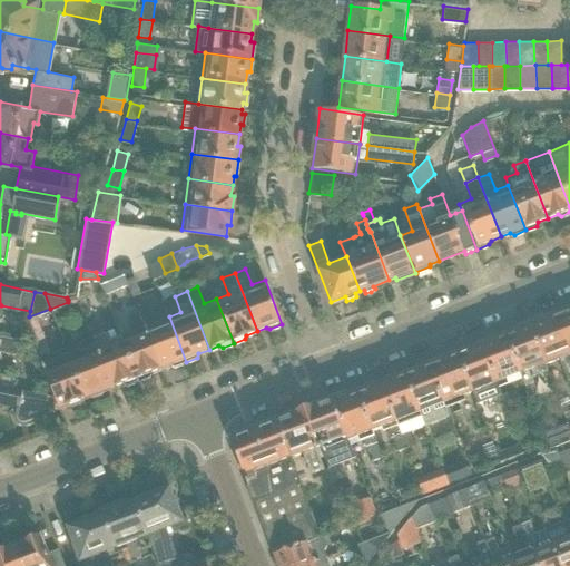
[(154,313),(150,305),(138,310),(161,368),(170,364),(174,367),(186,362),(169,316),(168,318),(165,309),(154,313)]
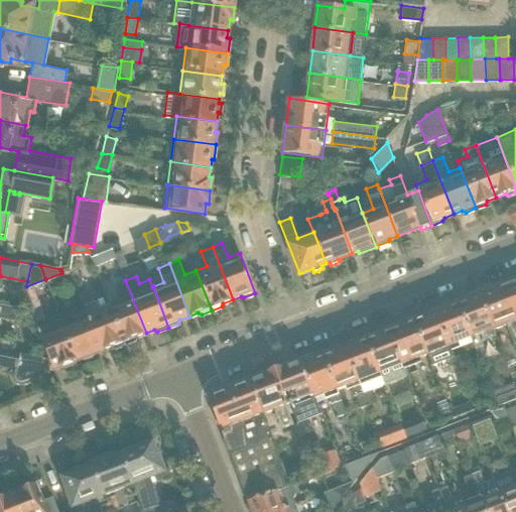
[(120,299),(110,303),(125,345),(135,341),(137,337),(146,333),(125,280),(115,284),(118,290),(117,291),(120,299)]
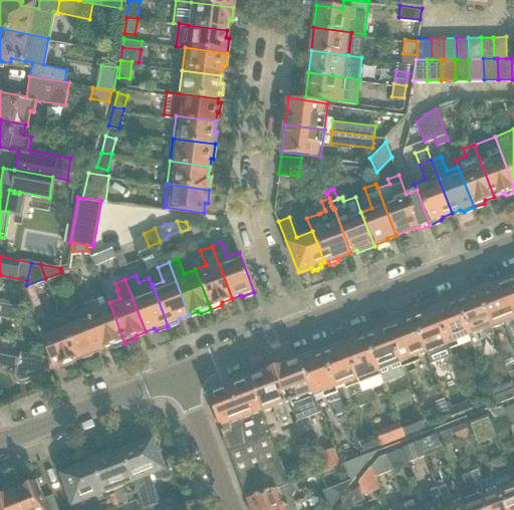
[(490,285),(477,290),(491,326),(504,321),(512,342),(513,340),(513,310),(503,282),(492,286),(490,285)]
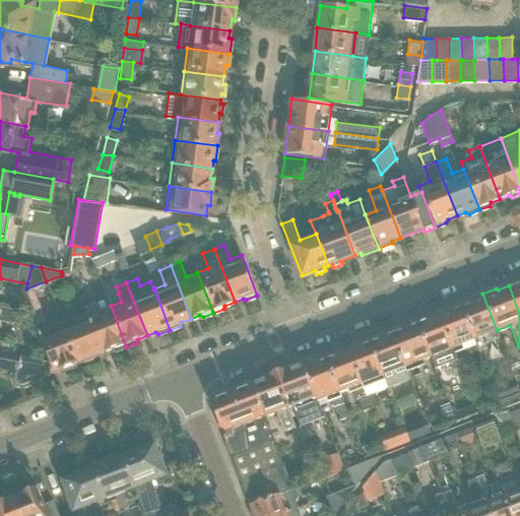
[(93,296),(83,300),(85,306),(105,352),(112,349),(116,351),(126,347),(111,306),(105,292),(93,296)]
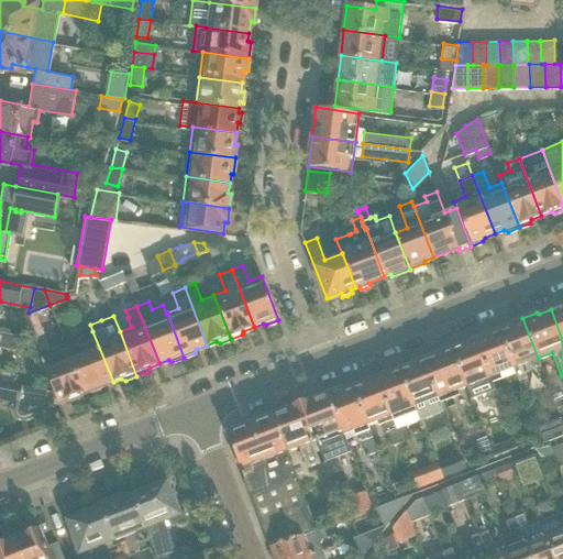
[(509,326),(499,330),(514,366),(519,379),(523,393),(532,390),(525,370),(540,364),(538,358),(522,318),(510,322),(509,326)]
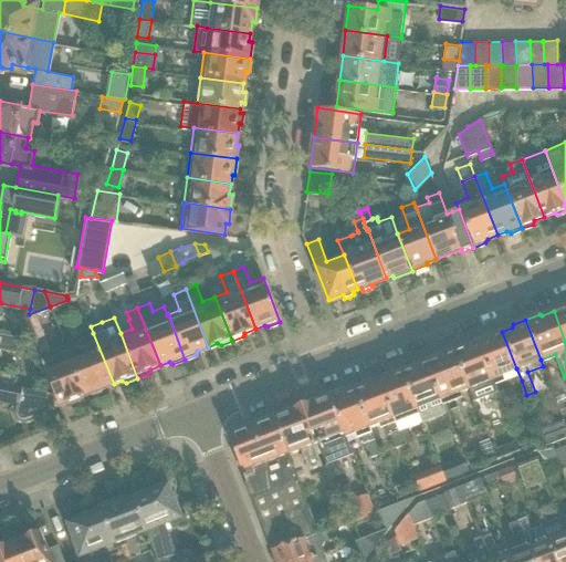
[(488,336),(479,341),(493,377),(507,372),(510,371),(516,368),(502,332),(501,332),(498,330),(489,333),(488,336)]
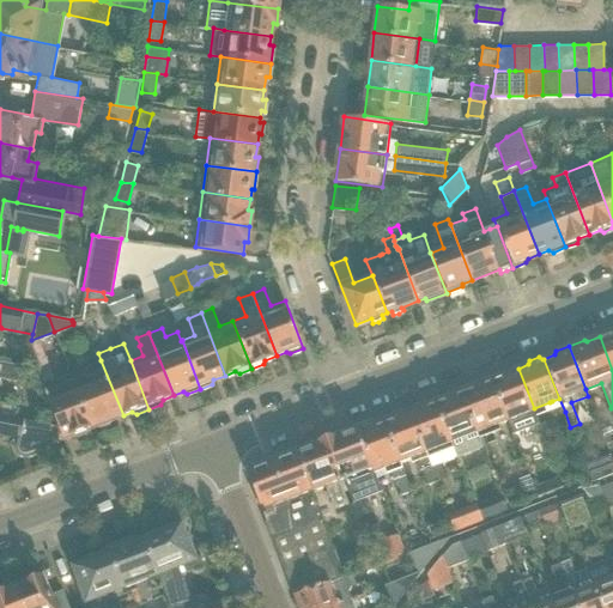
[(101,360),(72,371),(77,383),(79,382),(86,402),(82,405),(90,427),(98,425),(101,427),(110,424),(111,420),(123,415),(101,360)]
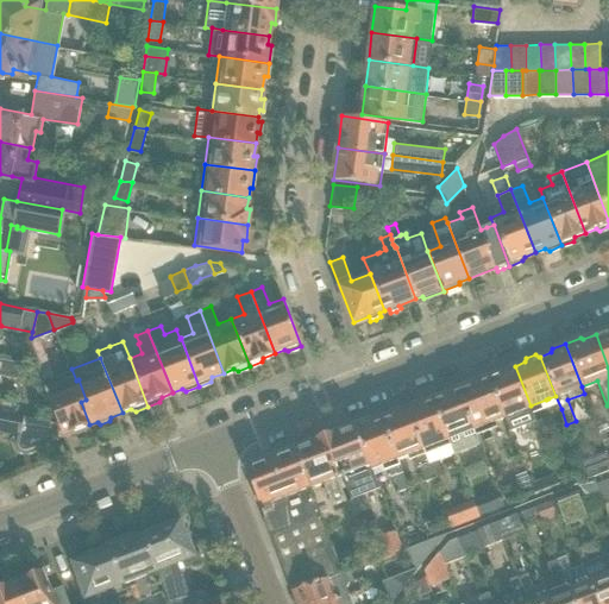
[(491,376),(490,376),(504,415),(510,428),(527,422),(533,438),(541,434),(535,419),(533,413),(532,409),(531,406),(515,366),(504,370),(502,367),(491,371),(491,376)]
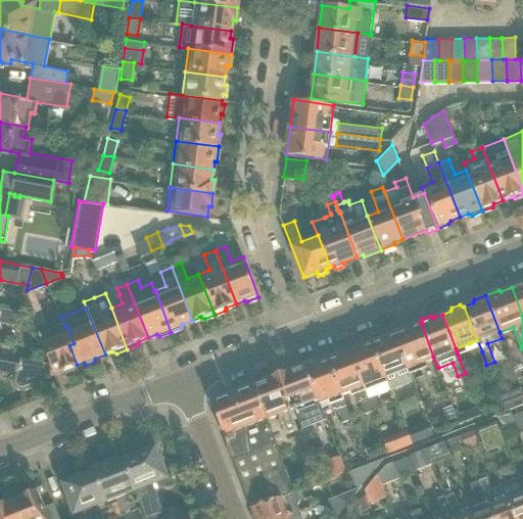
[(74,367),(77,365),(69,345),(74,343),(67,326),(65,327),(61,317),(35,327),(48,361),(52,372),(53,375),(63,371),(65,373),(74,370),(74,367)]
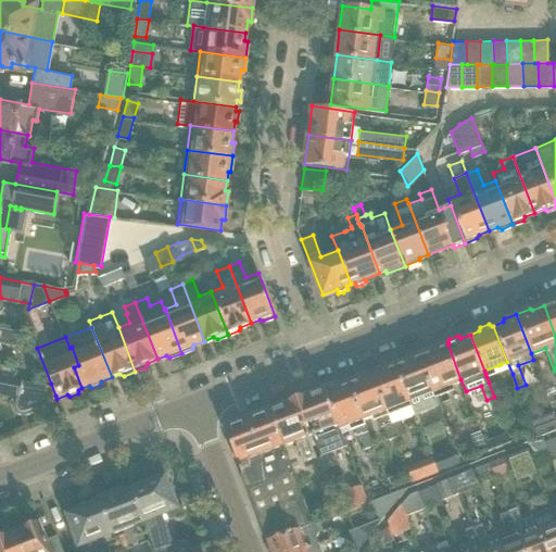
[(433,349),(419,354),(434,394),(436,396),(450,389),(450,388),(447,385),(452,383),(460,379),(447,343),(445,345),(442,342),(433,346),(433,349)]
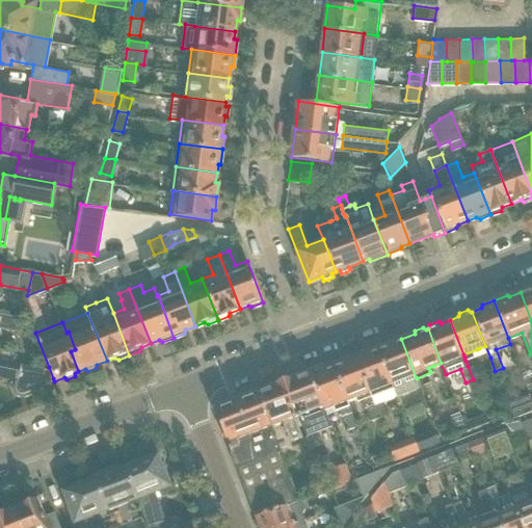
[(380,347),(379,347),(393,381),(397,394),(419,386),(417,379),(417,378),(416,377),(401,339),(392,343),(389,341),(380,344),(380,347)]
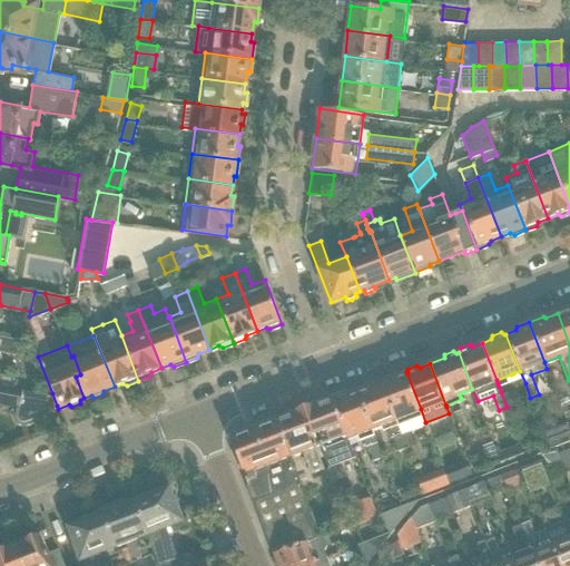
[(391,379),(382,382),(401,430),(402,433),(406,446),(414,442),(410,430),(424,425),(419,410),(421,409),(406,372),(404,373),(402,371),(391,376),(391,379)]
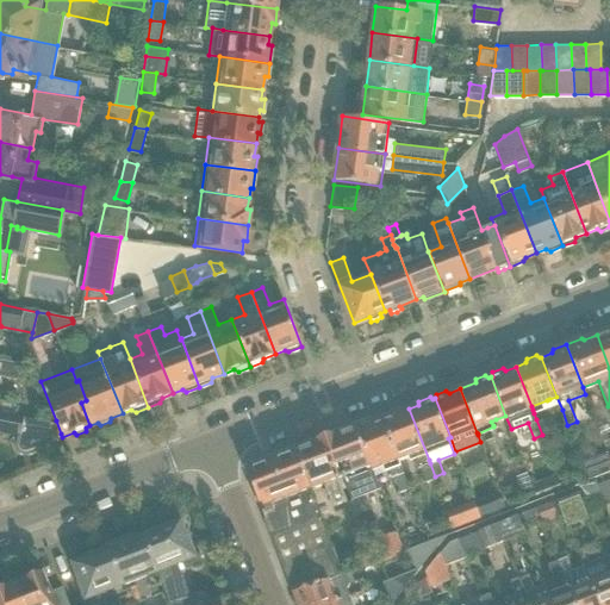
[(385,418),(383,418),(398,457),(414,451),(419,467),(421,467),(430,463),(429,460),(409,409),(398,412),(394,410),(385,413),(385,418)]
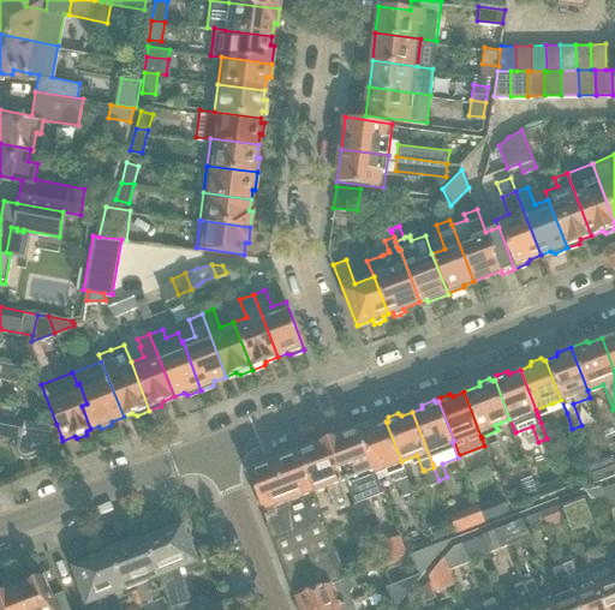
[(52,441),(61,437),(57,424),(0,413),(0,432),(18,436),(17,444),(17,446),(18,448),(18,450),(21,452),(23,453),(25,454),(27,454),(28,453),(53,444),(52,441)]
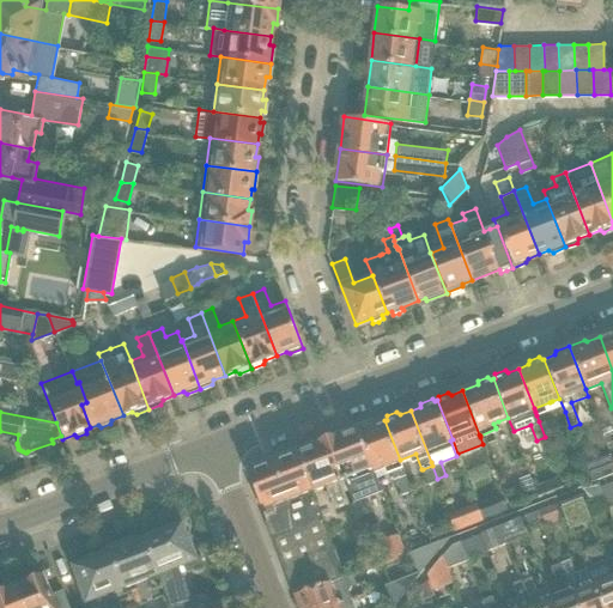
[(547,418),(539,421),(545,437),(553,433),(547,418)]
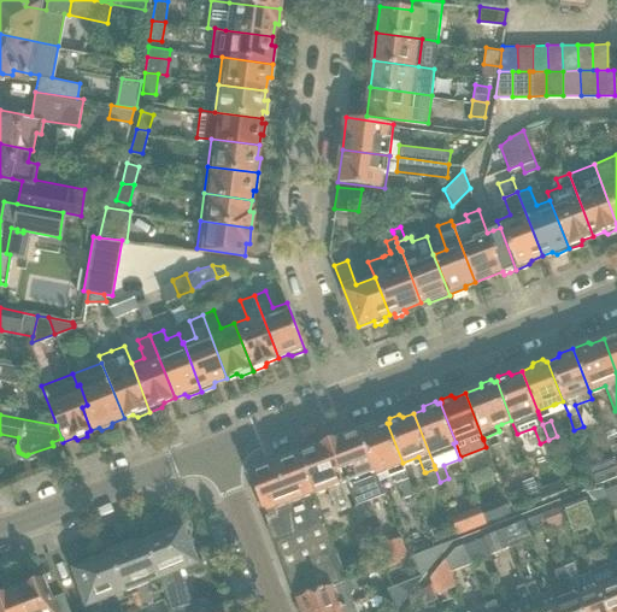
[(372,424),(359,430),(376,474),(391,468),(397,481),(399,480),(405,495),(412,492),(403,463),(387,423),(376,428),(372,424)]
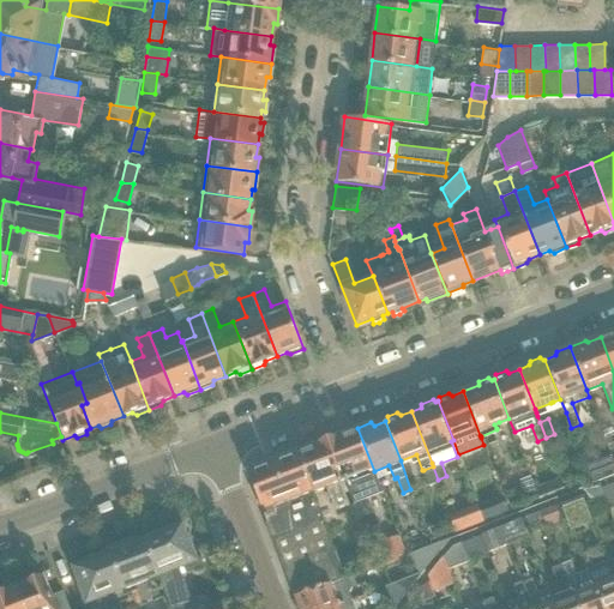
[(357,428),(330,439),(344,478),(353,499),(353,500),(381,489),(374,471),(357,428)]
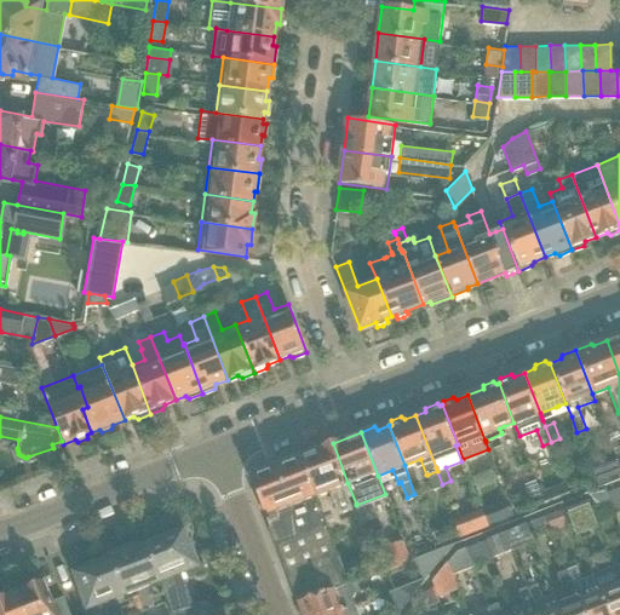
[(333,443),(300,455),(316,496),(329,492),(337,512),(351,506),(344,486),(348,483),(333,443)]
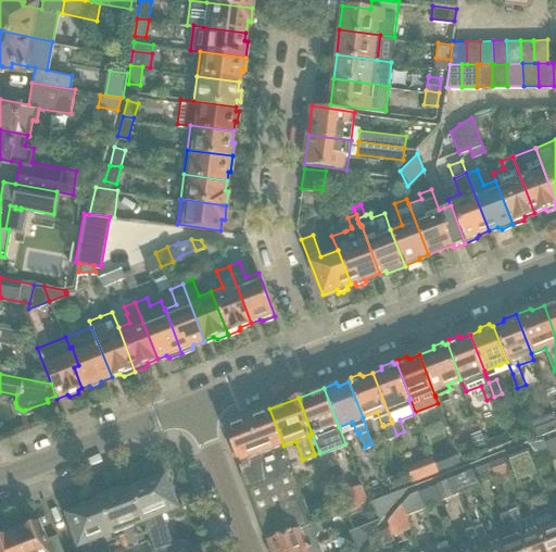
[(450,398),(442,401),(447,414),(455,412),(450,398)]
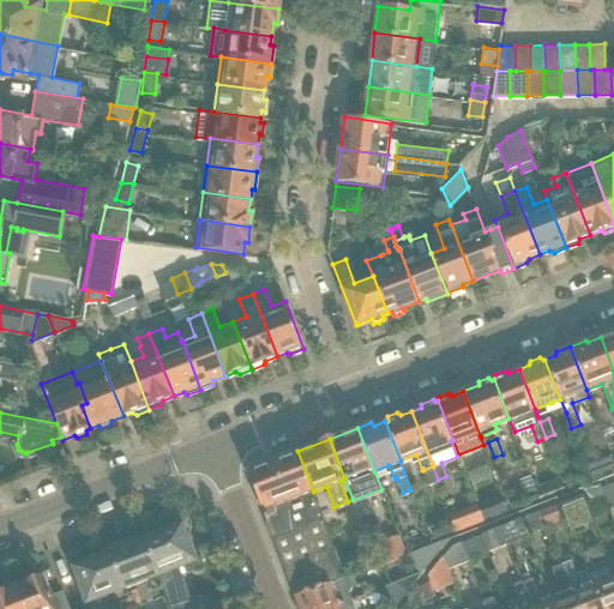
[(298,451),(274,460),(319,580),(342,571),(311,492),(313,492),(298,451)]
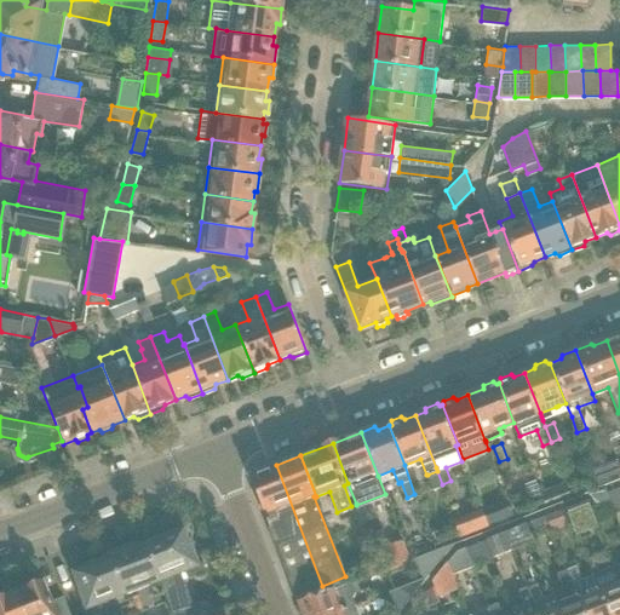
[(250,476),(296,596),(322,586),(276,465),(250,476)]
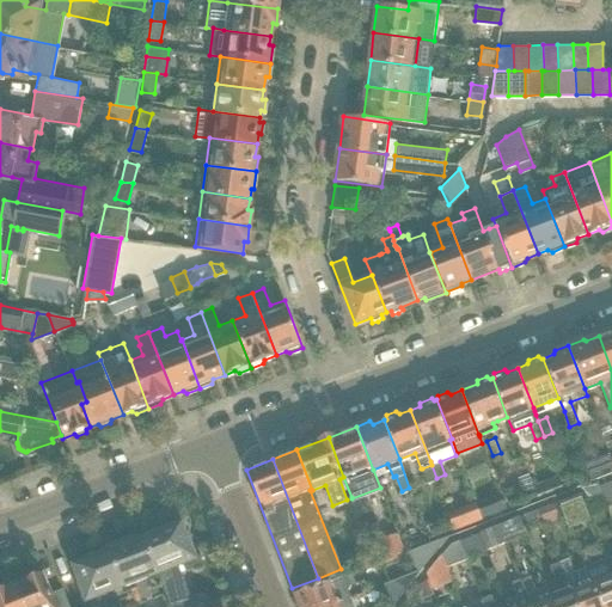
[(432,465),(422,468),(428,482),(436,478),(432,465)]
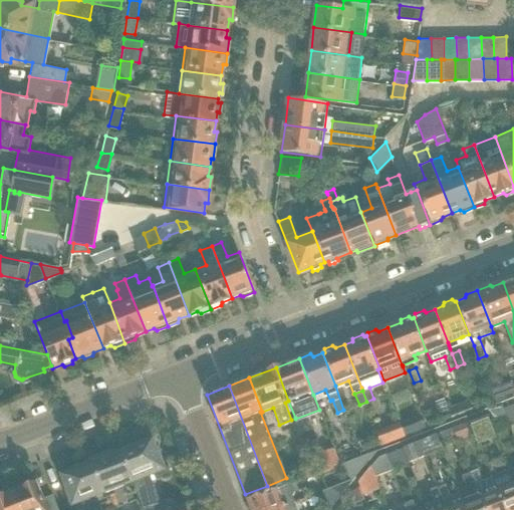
[(469,398),(456,403),(459,412),(473,406),(469,398)]
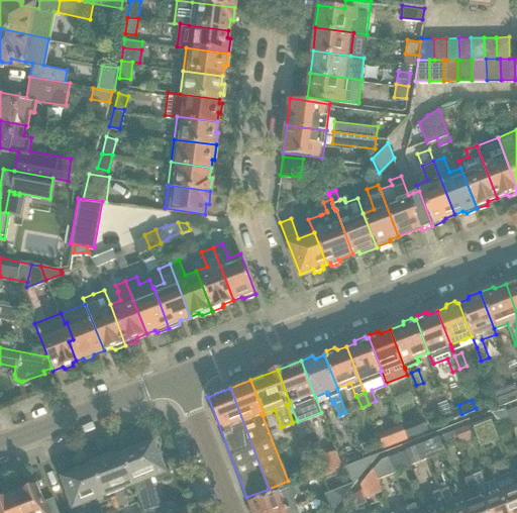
[(516,404),(506,409),(506,410),(509,416),(512,425),(516,423),(516,404)]
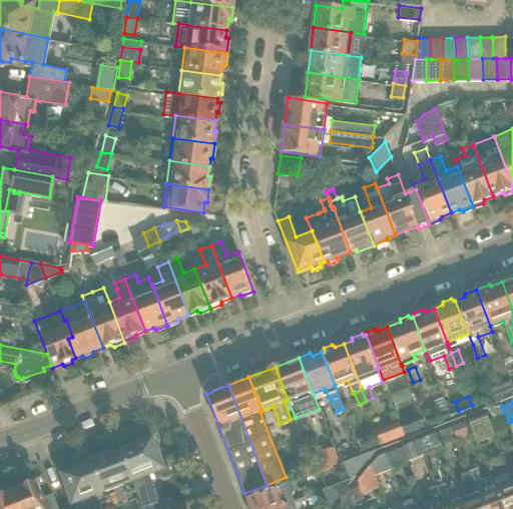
[(501,403),(488,408),(492,418),(505,413),(502,407),(502,406),(501,403)]
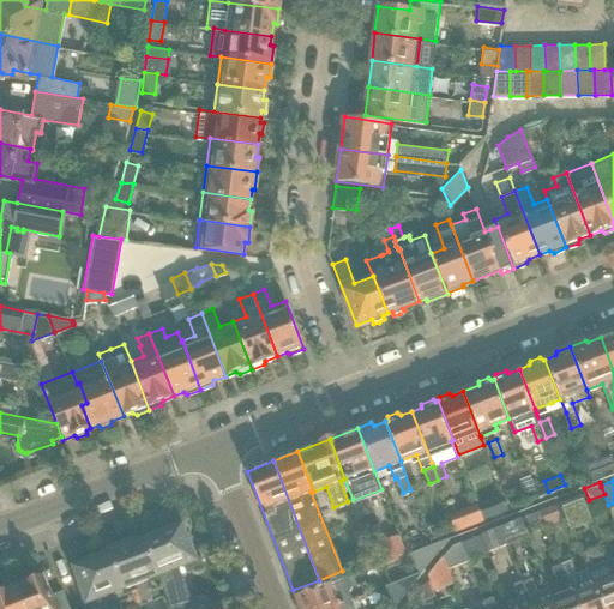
[(563,500),(560,501),(570,524),(590,517),(581,493),(563,500)]
